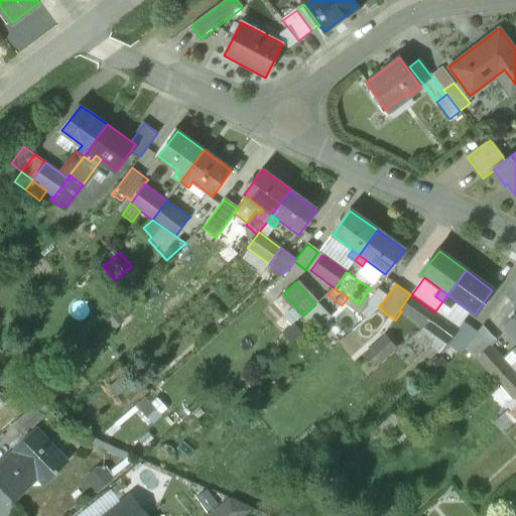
[(323,298),(317,292),(310,298),(315,304),(317,303),(323,298)]
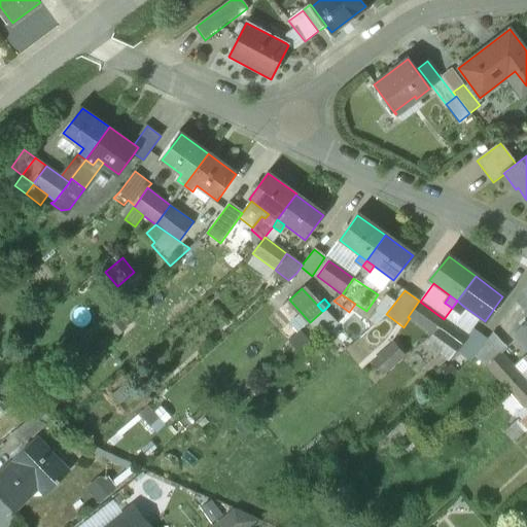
[(349,312),(334,301),(329,305),(324,310),(328,313),(340,322),(349,312)]
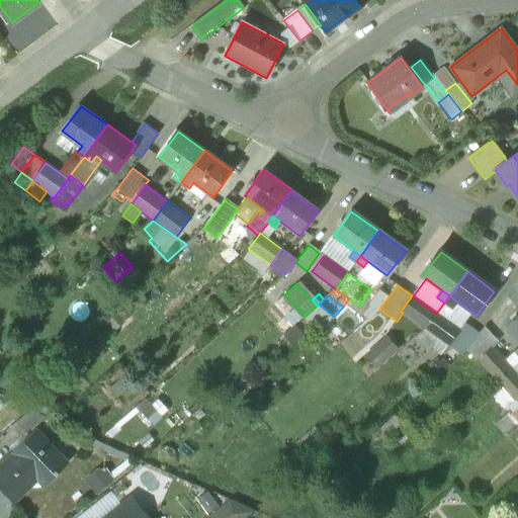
[(413,296),(412,295),(401,312),(403,313),(425,329),(436,314),(413,296)]
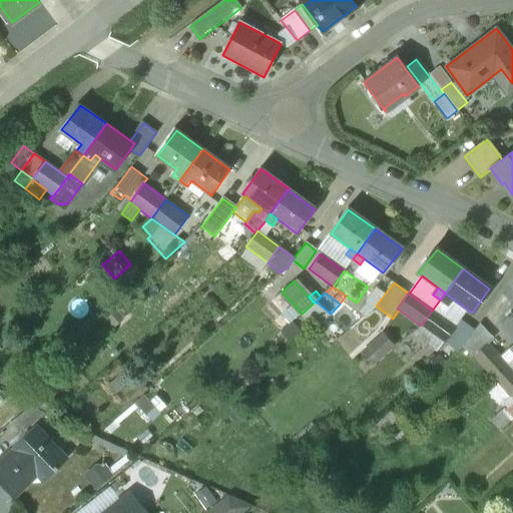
[(452,299),(445,293),(440,300),(448,305),(452,299)]
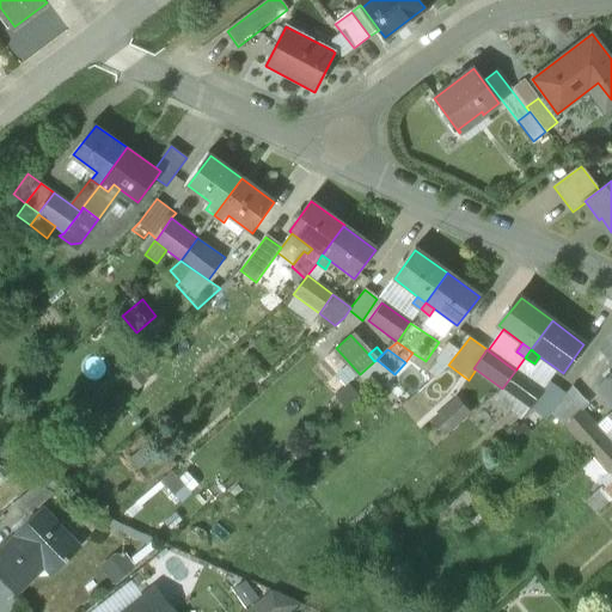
[(377,368),(372,363),(360,374),(375,392),(387,380),(377,368)]
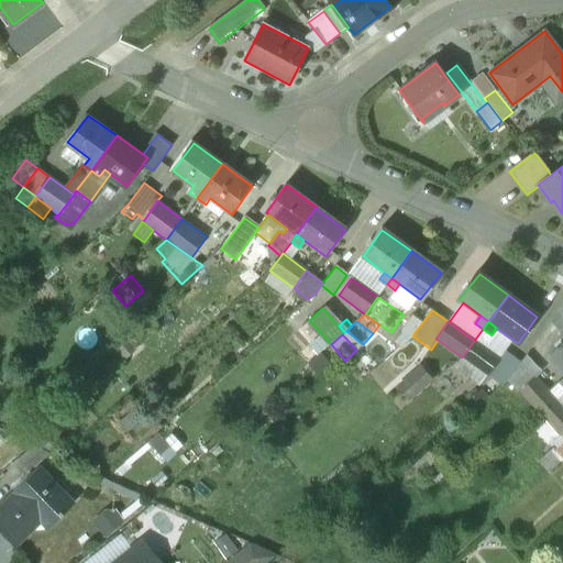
[(499,359),(474,341),(462,357),(468,363),(479,370),(487,375),(499,359)]
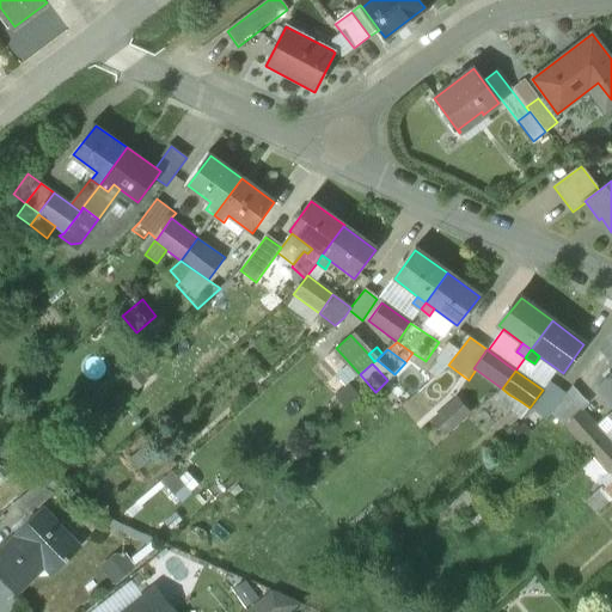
[(611,373),(599,386),(611,402),(611,373)]
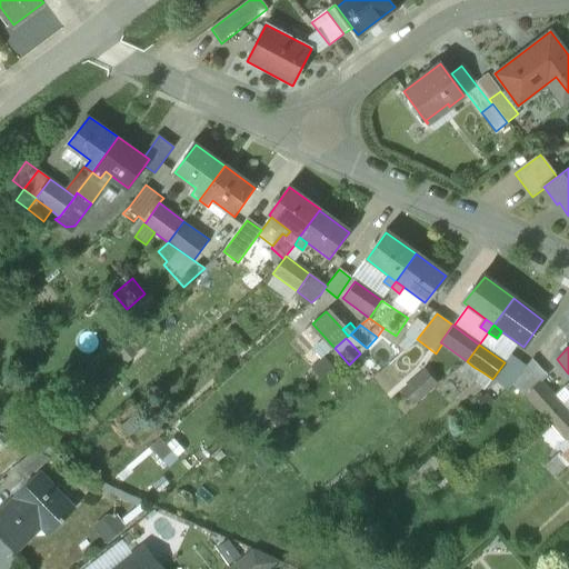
[(540,380),(542,382),(549,376),(533,359),(515,383),(523,395),(540,380)]
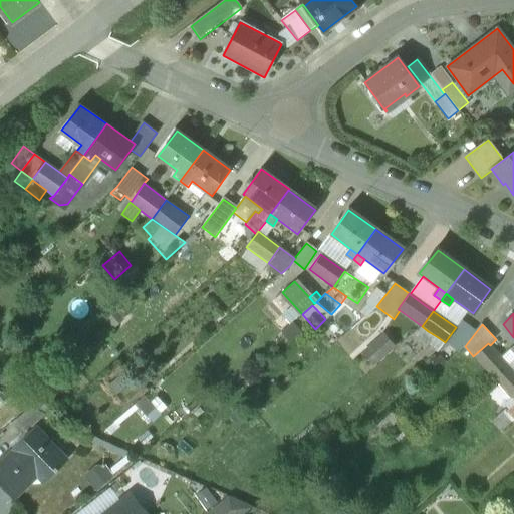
[(438,337),(428,331),(425,339),(432,344),(438,337)]
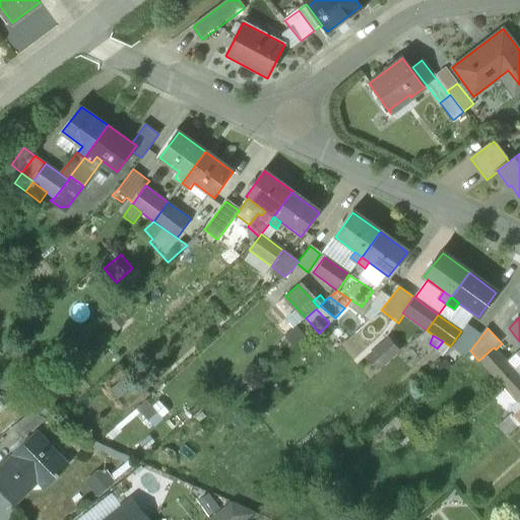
[(387,337),(365,358),(379,373),(400,352),(387,337)]
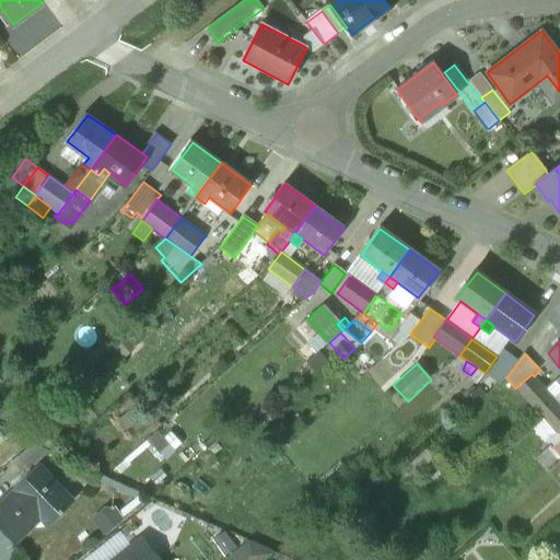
[(534,376),(532,374),(515,388),(537,411),(553,397),(546,389),(534,376)]
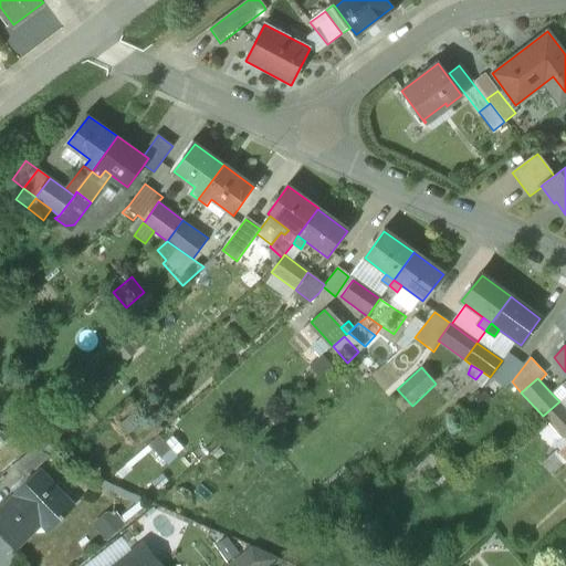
[(565,386),(564,384),(552,394),(559,401),(565,395),(565,386)]
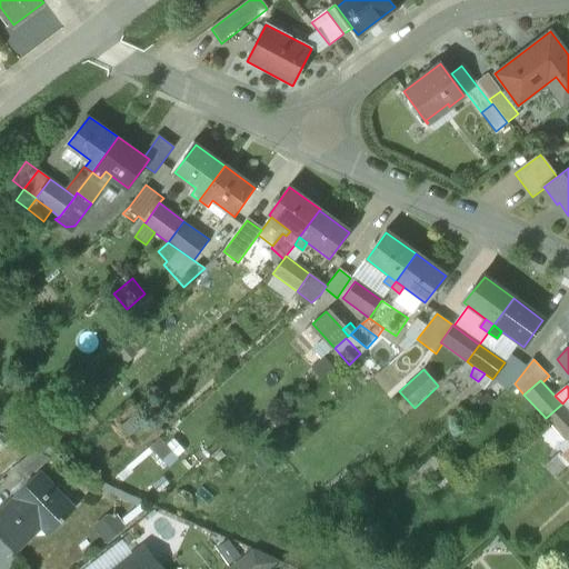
[(568,411),(562,403),(546,418),(553,427),(567,441),(568,438),(568,411)]
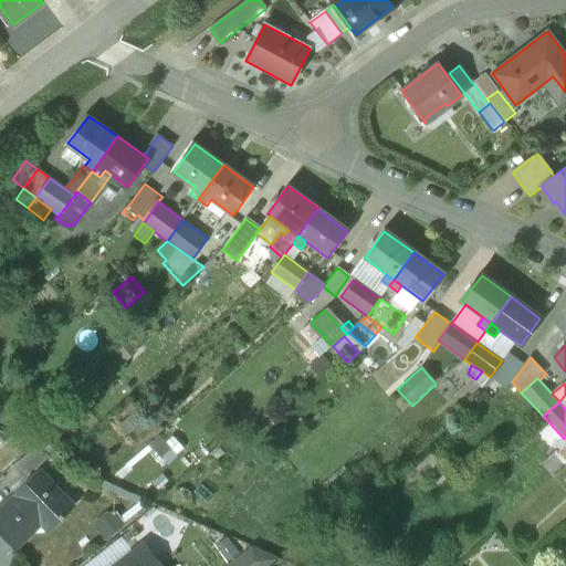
[(552,477),(565,464),(565,462),(565,436),(564,439),(551,425),(540,435),(555,452),(549,457),(547,454),(538,462),(552,477)]
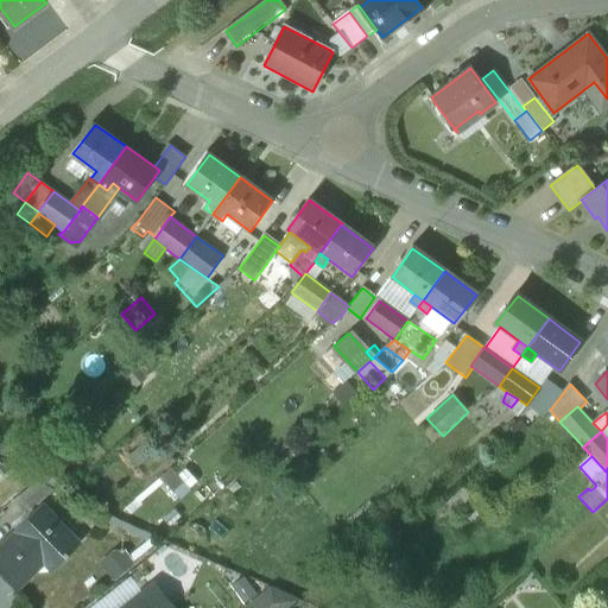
[(178,498),(197,483),(183,464),(163,479),(178,498)]
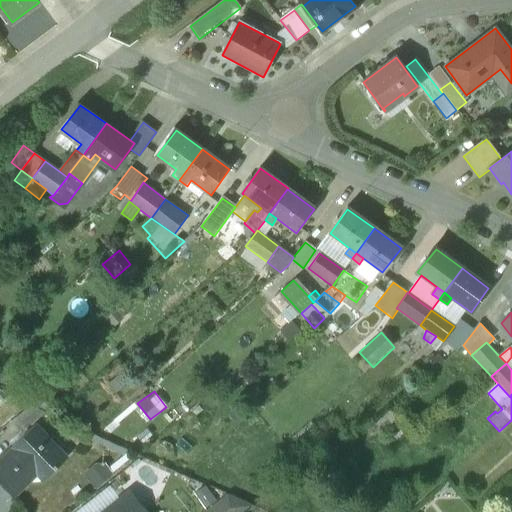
[(252,391),(242,399),(252,410),(262,401),(252,391)]
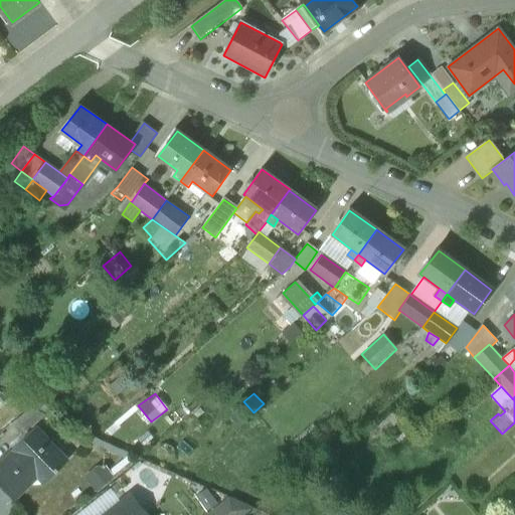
[(37,427),(47,417),(32,410),(10,427),(19,437),(22,441),(37,427)]
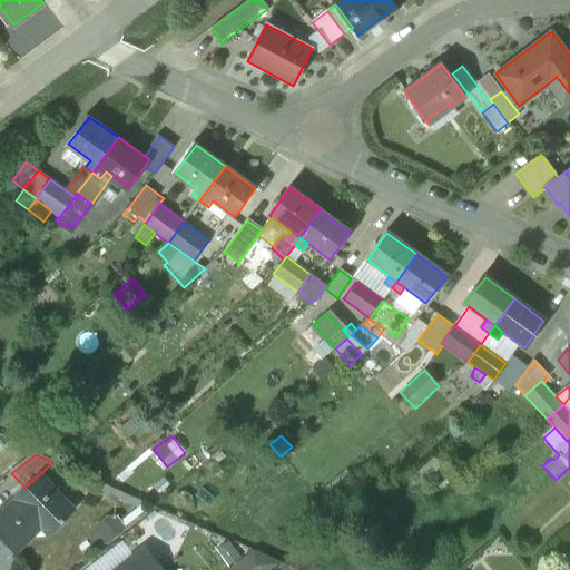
[(25,488),(21,483),(8,495),(12,499),(0,510),(0,539),(15,556),(40,532),(45,538),(75,510),(41,473),(25,488)]
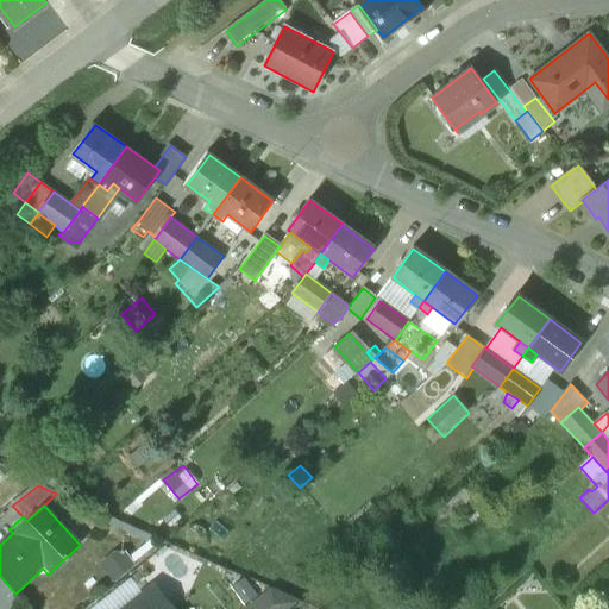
[(121,608),(170,608),(152,584),(121,608)]
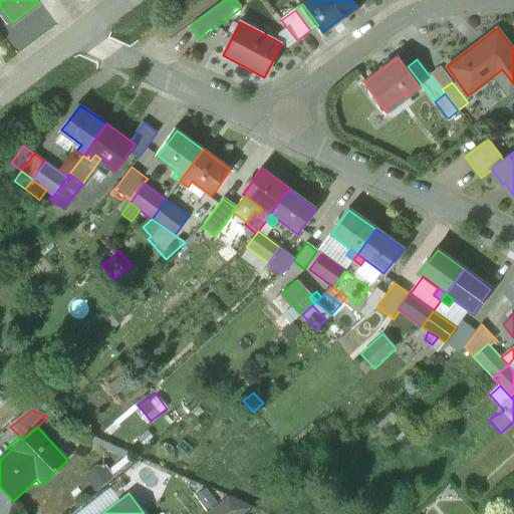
[(209,513),(208,513),(248,513),(253,510),(228,499),(209,513)]
